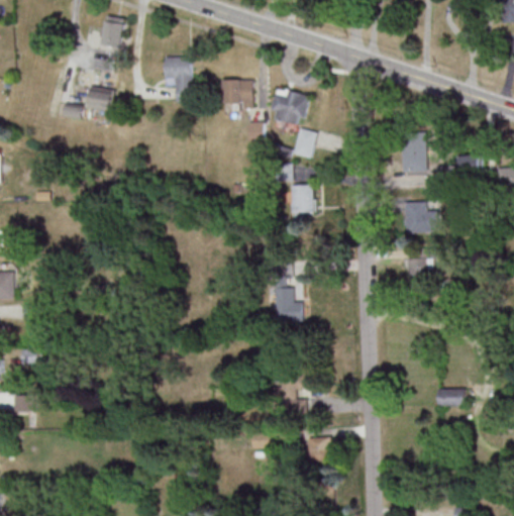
[(376,8),(403,8),(403,0),(376,0),(376,8)]
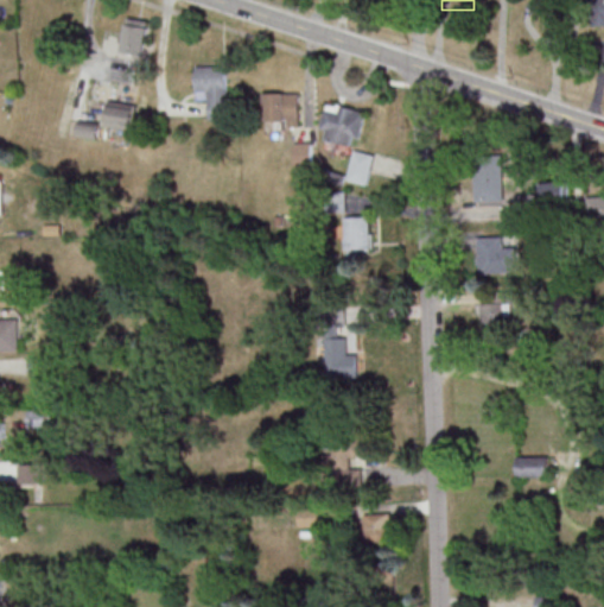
[(603,0),(590,0),(591,26),(603,25),(603,0)]
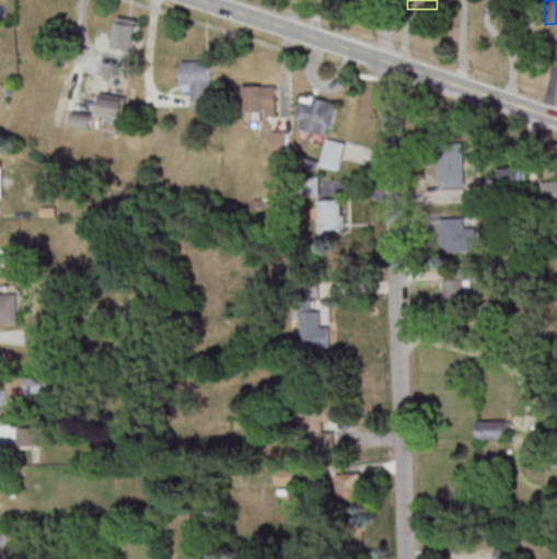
[(108,49),(129,54),(136,21),(115,16),(108,49)]
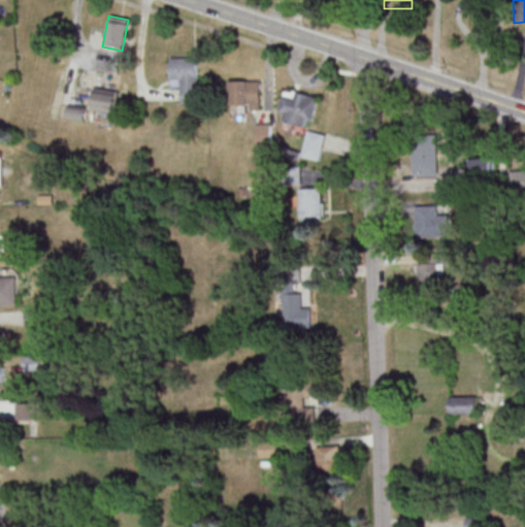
[(195,57),(169,57),(169,83),(177,83),(177,103),(195,103),(195,57)]
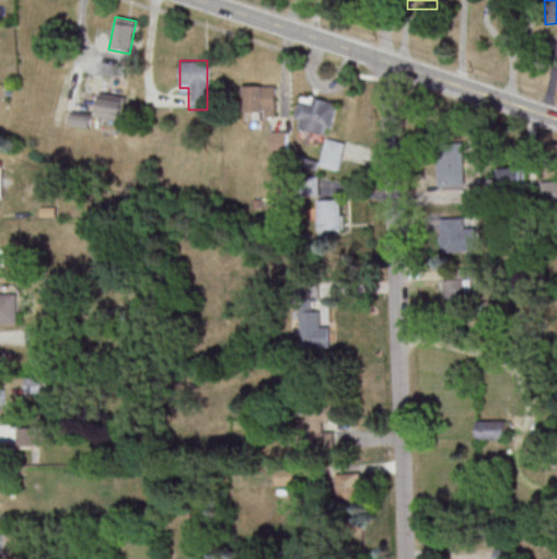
[(241,86),(241,117),(273,117),(273,86),(241,86)]
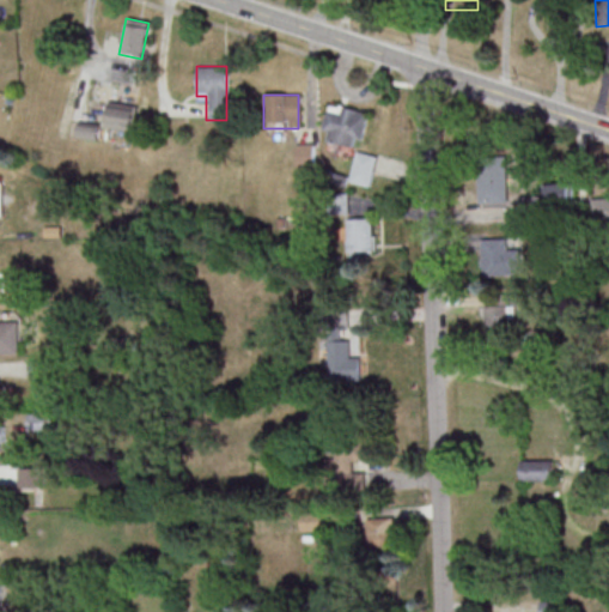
[(134,107),(105,103),(103,128),(131,131),(134,107)]
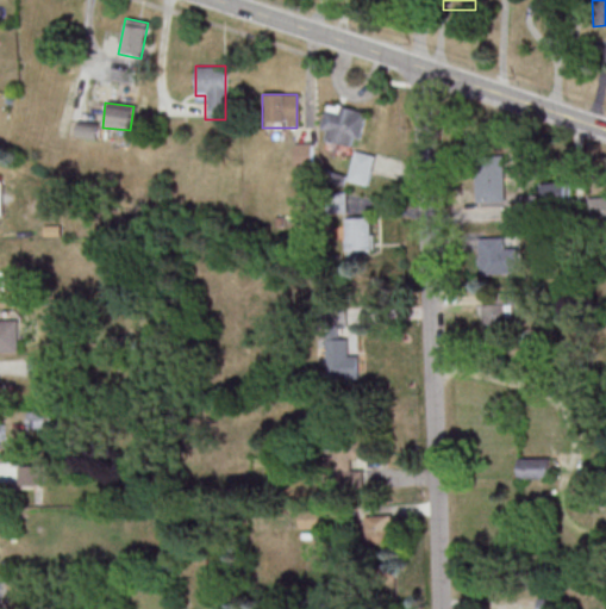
[(356,147),(362,112),(325,105),(319,141),(356,147)]
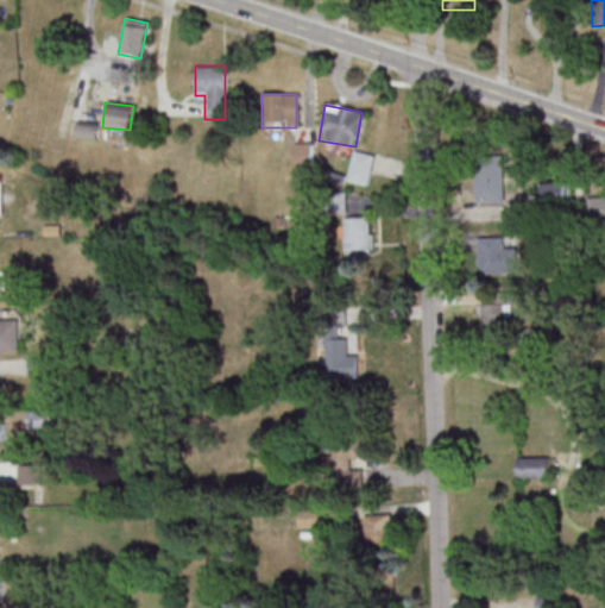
[(372,156),(352,151),(345,181),(365,187),(372,156)]
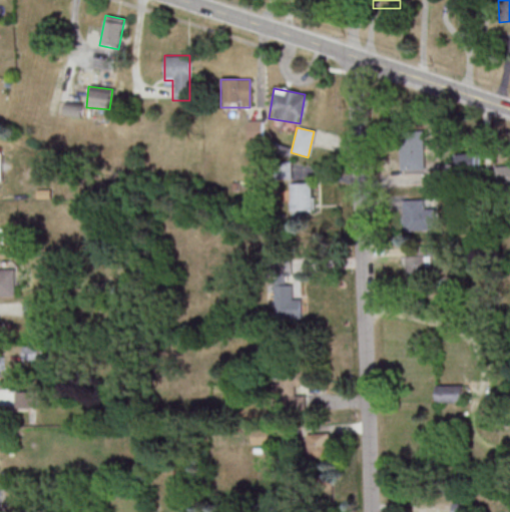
[(422,170),(422,135),(399,135),(399,170),(422,170)]
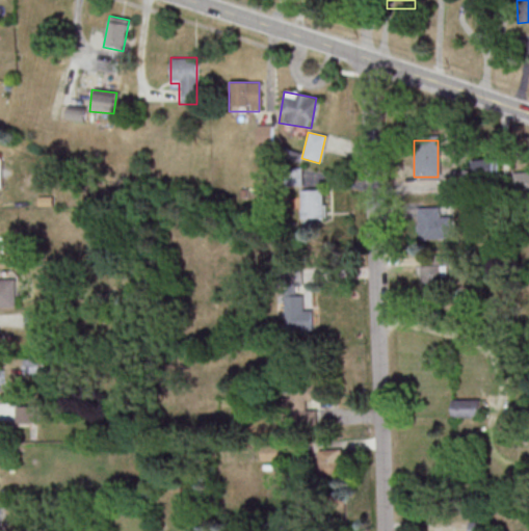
[(495,160),(472,160),(472,175),(495,175),(495,160)]
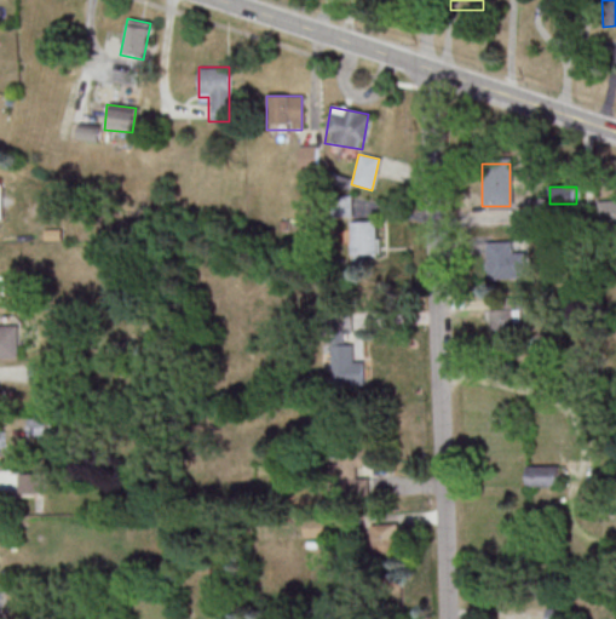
[(615,227),(615,199),(597,199),(597,228),(615,227)]
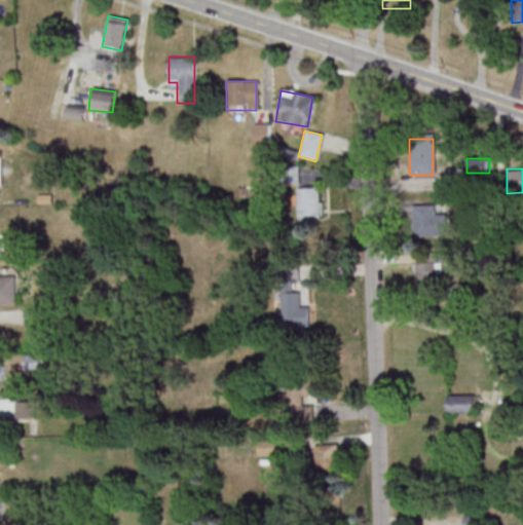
[(296,218),(320,218),(320,188),(296,188),(296,218)]
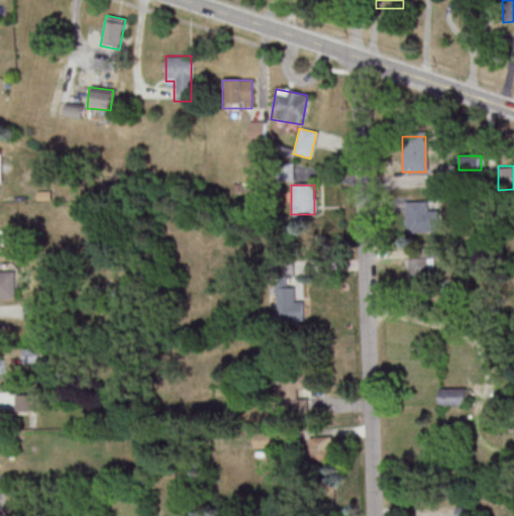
[(426,202),(405,202),(405,233),(437,233),(437,212),(426,212),(426,202)]
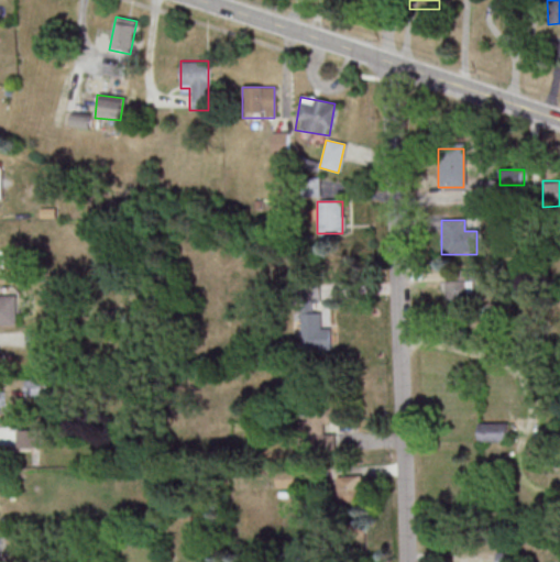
[(442,304),(472,304),(472,272),(456,272),(456,281),(442,281),(442,304)]
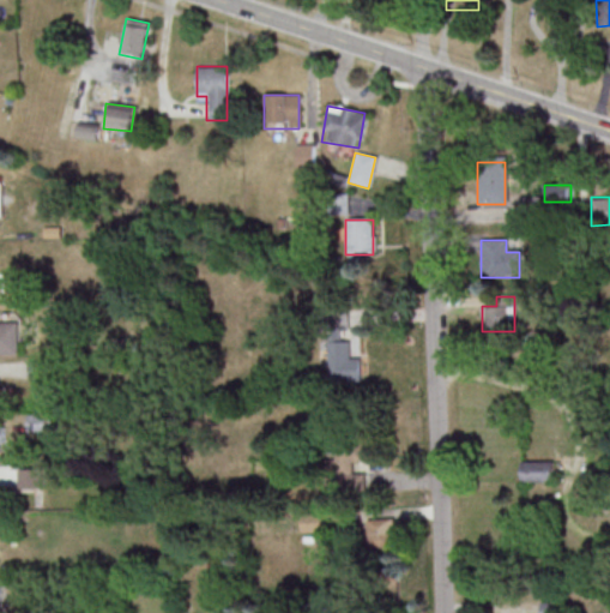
[(325,382),(358,380),(358,354),(346,355),(345,311),(322,311),(325,382)]
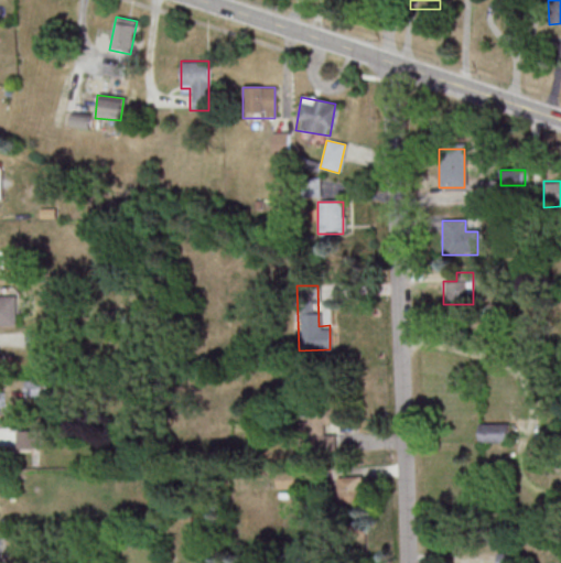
[(0,325),(10,325),(10,296),(0,296),(0,325)]
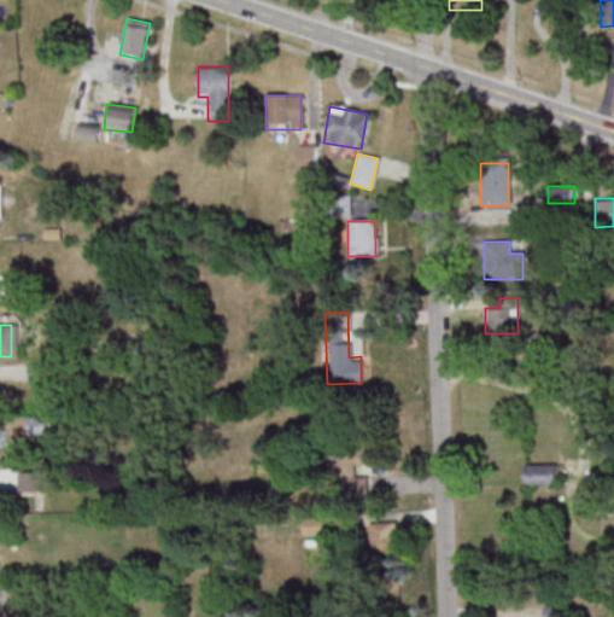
[(25,434),(42,434),(42,418),(25,418),(25,434)]
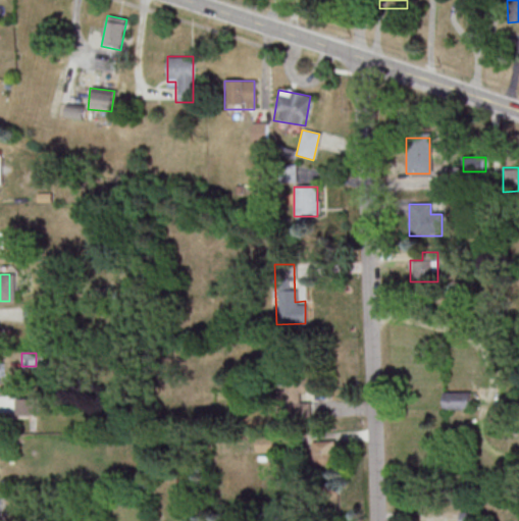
[(469,393),(442,393),(442,410),(469,410),(469,393)]
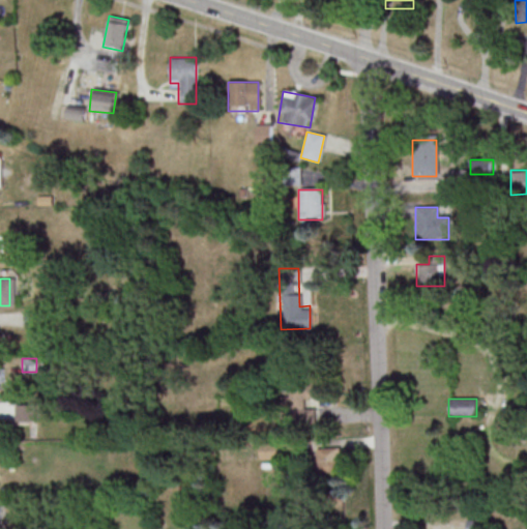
[(494,432),(511,432),(511,414),(494,414),(494,432)]
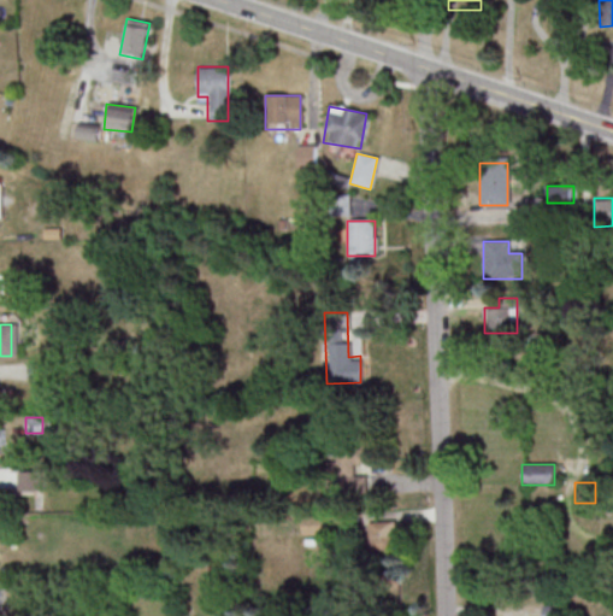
[(383,559),(396,559),(396,522),(367,522),(367,552),(383,552),(383,559)]
